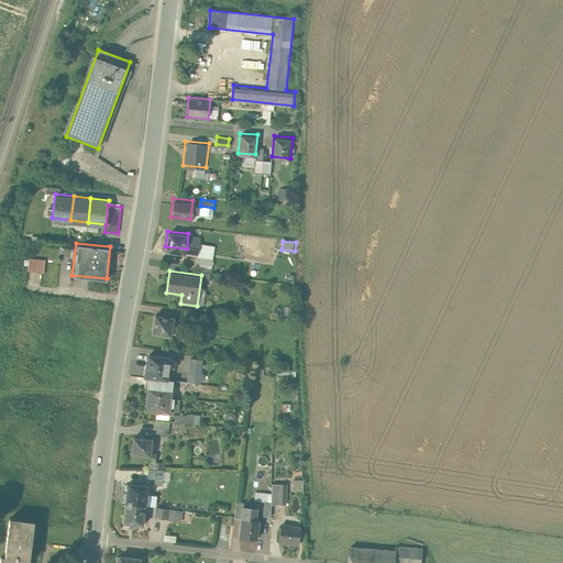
[(152,332),(172,334),(174,315),(154,312),(152,332)]
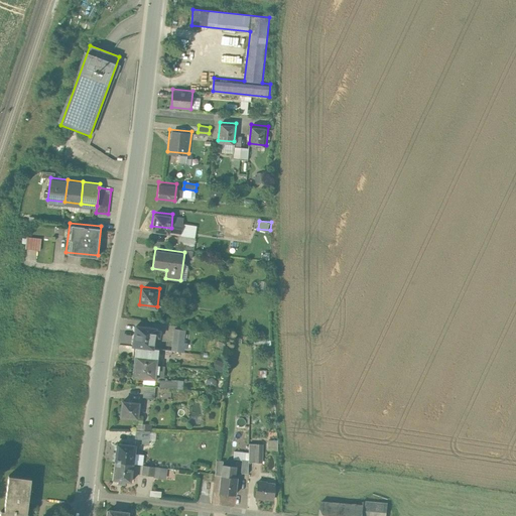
[(135,319),(132,343),(138,344),(154,346),(157,323),(135,319)]
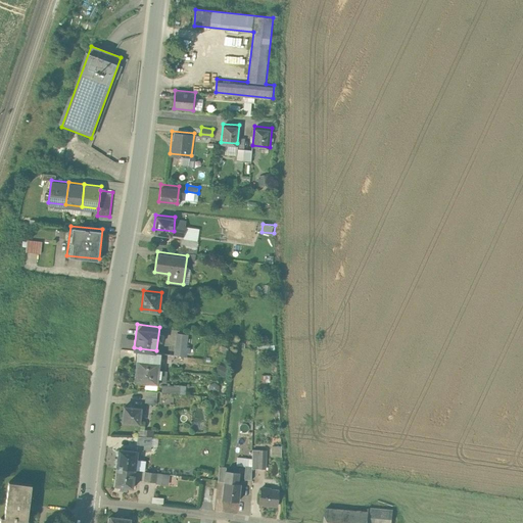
[(189,333),(178,331),(175,352),(186,354),(189,333)]
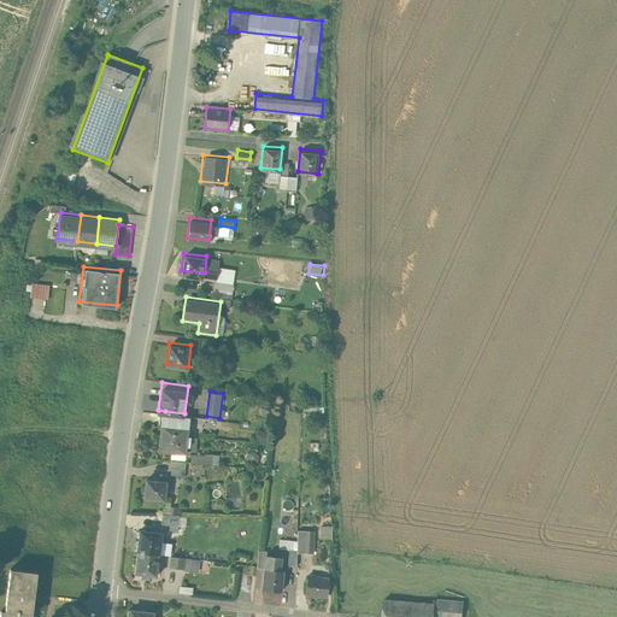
[(165,411),(162,434),(186,438),(189,413),(184,413),(165,411)]
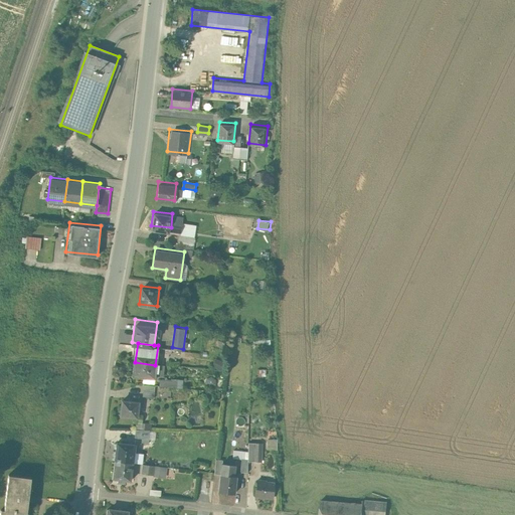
[(154,377),(155,365),(135,362),(133,374),(154,377)]
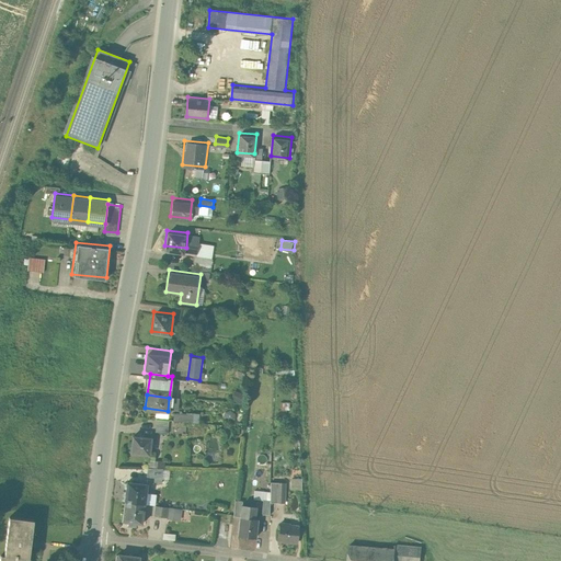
[(156,420),(156,432),(170,432),(170,420),(156,420)]
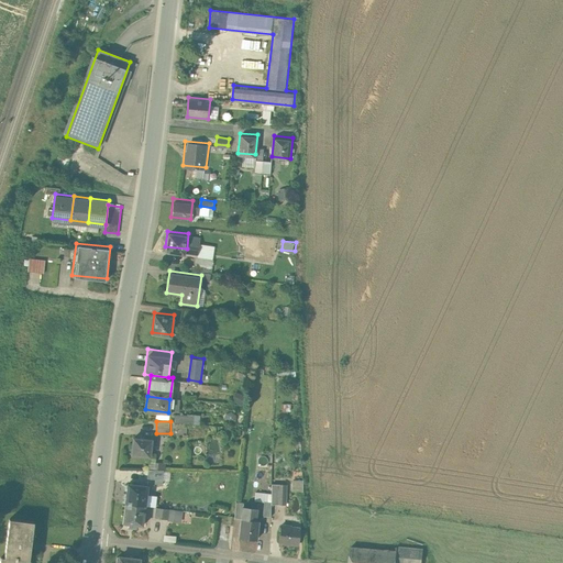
[(129,454),(150,456),(152,438),(132,435),(129,454)]
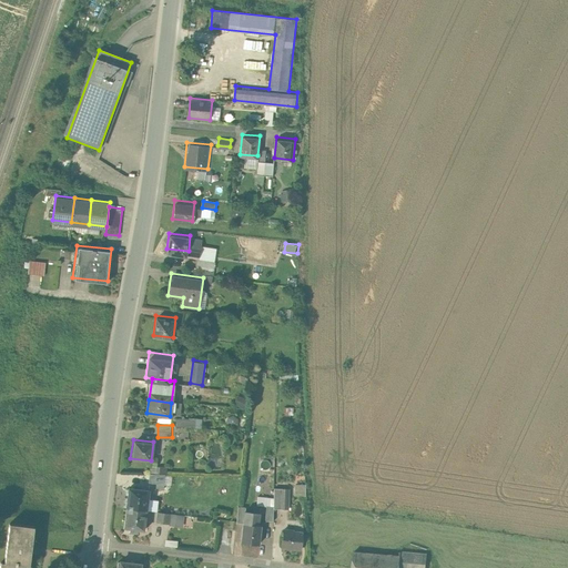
[(150,467),(150,488),(166,488),(166,467),(150,467)]
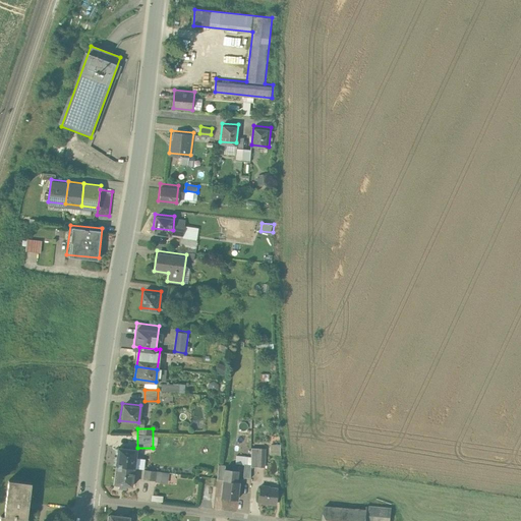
[(282,454),(282,444),(273,444),(273,454),(282,454)]
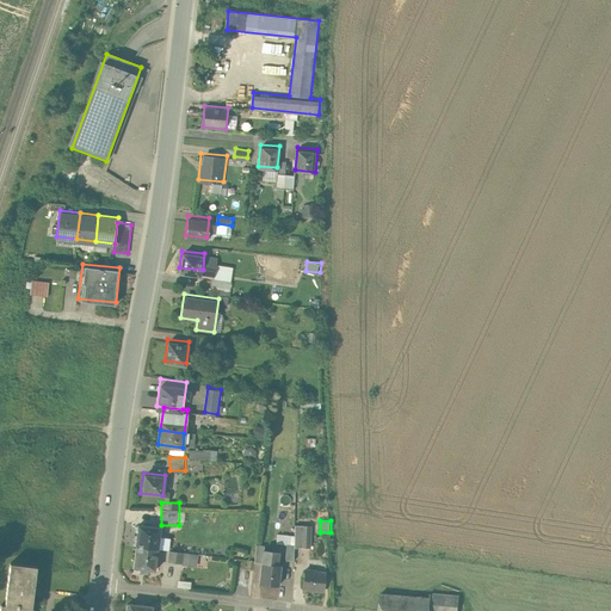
[(139,523),(136,547),(158,550),(160,526),(139,523)]
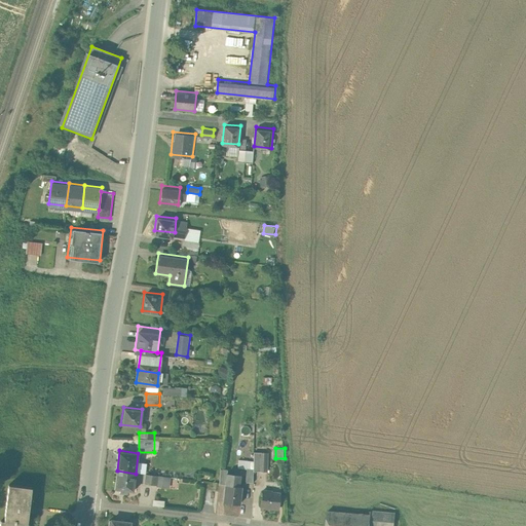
[(133,490),(136,474),(117,471),(114,487),(133,490)]
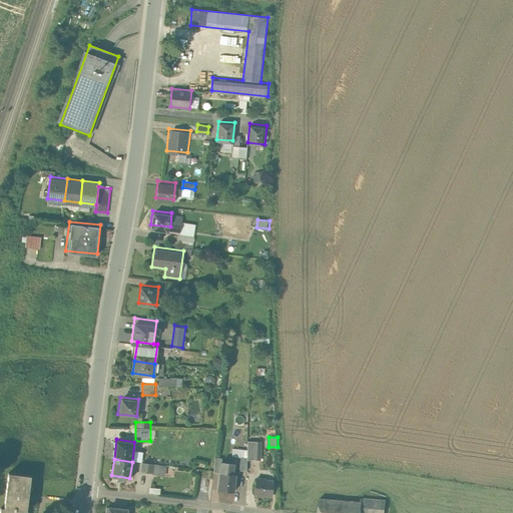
[(220,460),(218,488),(234,489),(236,461),(220,460)]
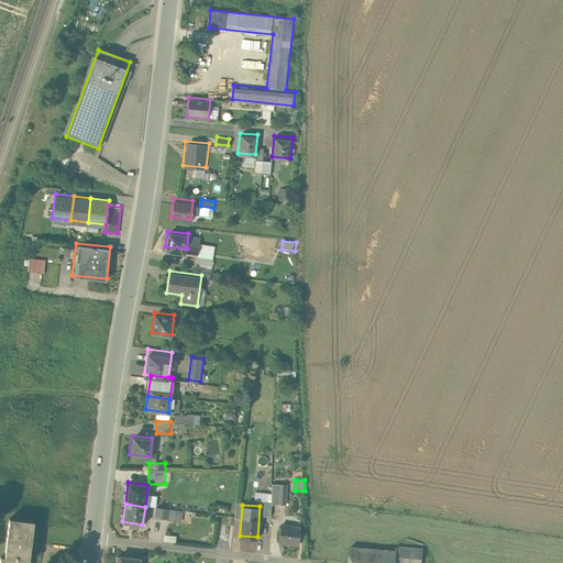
[(155,518),(184,521),(186,510),(157,506),(155,518)]
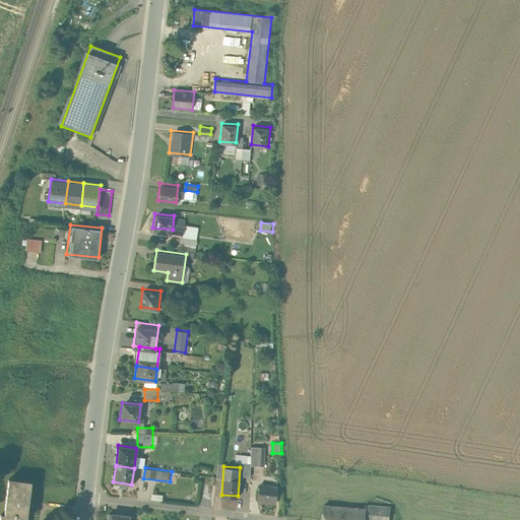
[(8,480),(4,515),(22,518),(26,518),(30,482),(8,480)]
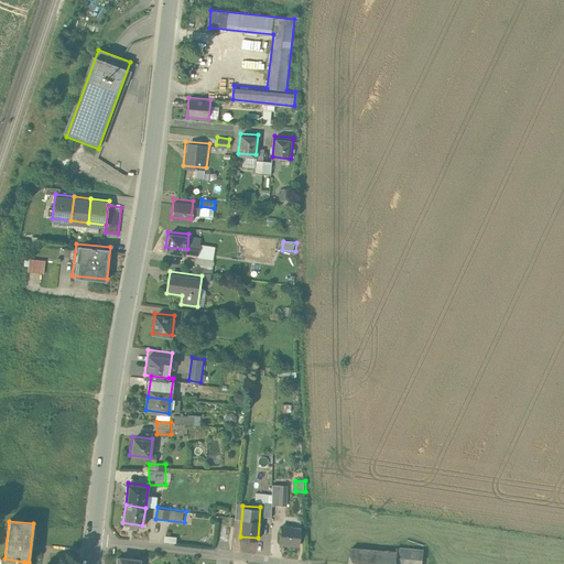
[(284,524),(281,543),(300,546),(303,528),(284,524)]
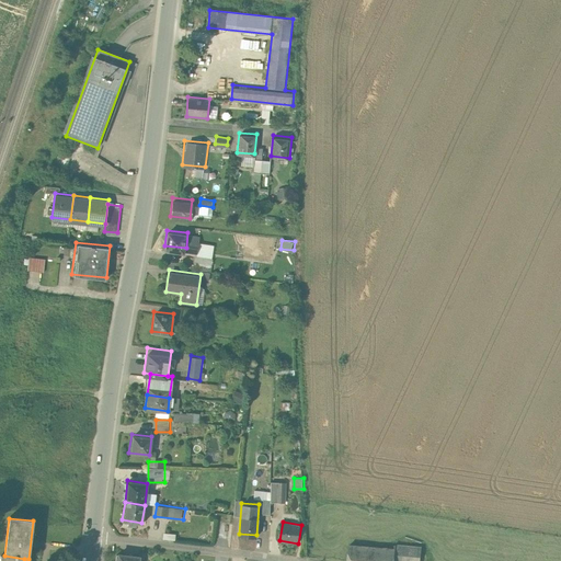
[(348,544),(346,560),(422,560),(424,545),(397,542),(396,547),(348,544)]
